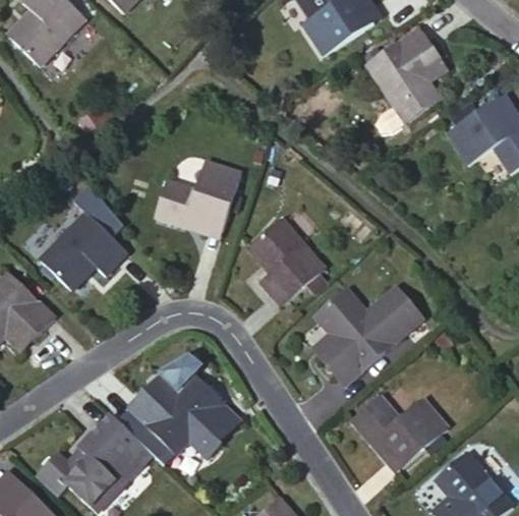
[(39,64),(84,16),(67,0),(20,0),(32,10),(8,35),(39,64)]
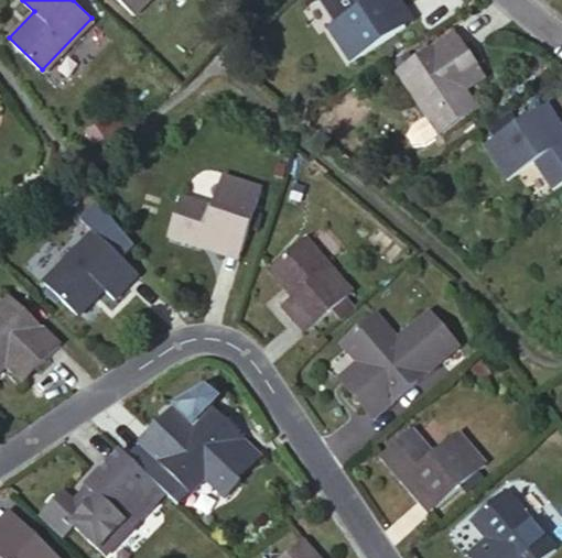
[(121,0),(133,11),(143,0),(121,0)]
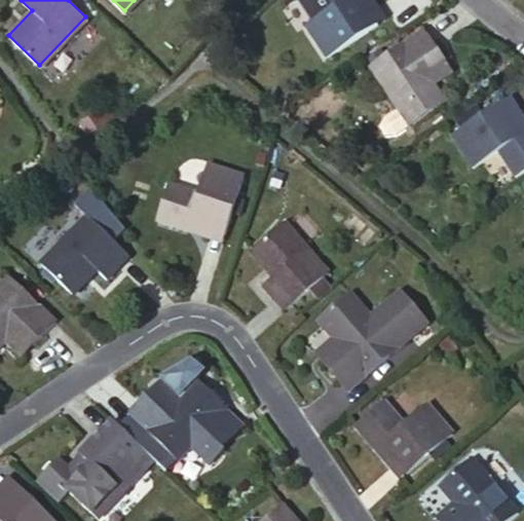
[(328,0),(331,4),(305,21),(328,53),(377,21),(363,0),(328,0)]
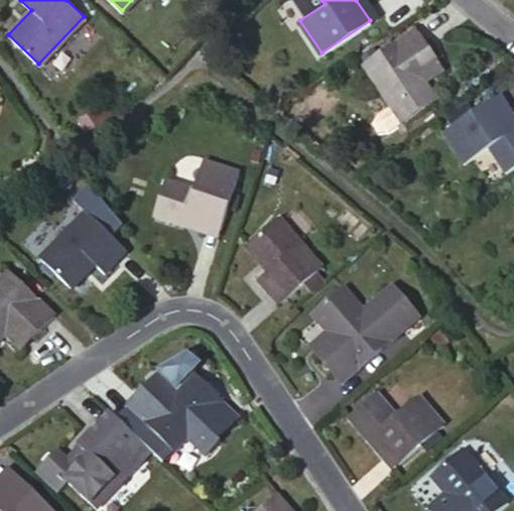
[(378,15),(367,0),(356,0),(370,20),(378,15)]
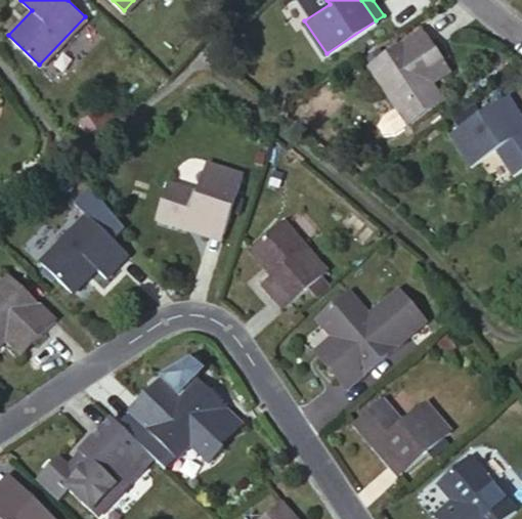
[(421,66),(440,53),(421,27),(367,61),(397,104),(408,121),(442,99),(431,82),(421,66)]
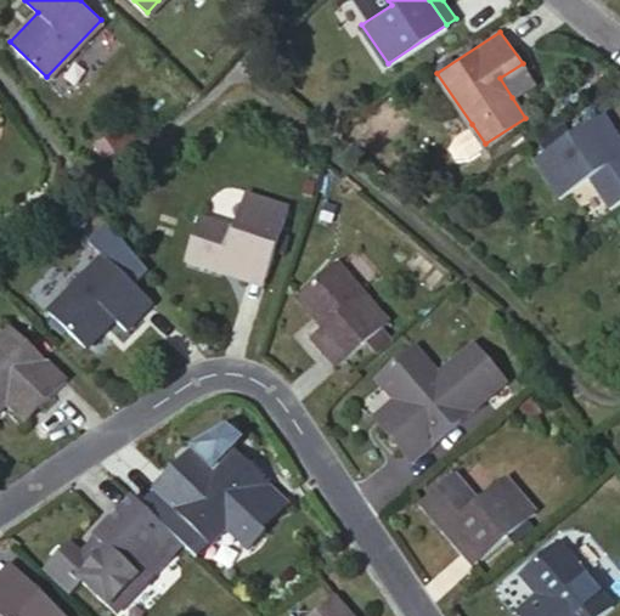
[(535,80),(523,63),(500,78),(512,97),(535,80)]
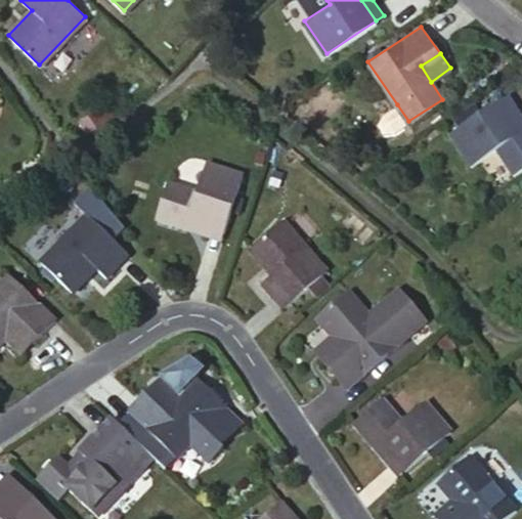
[(518,128),(521,126),(521,116),(508,93),(498,99),(518,128)]
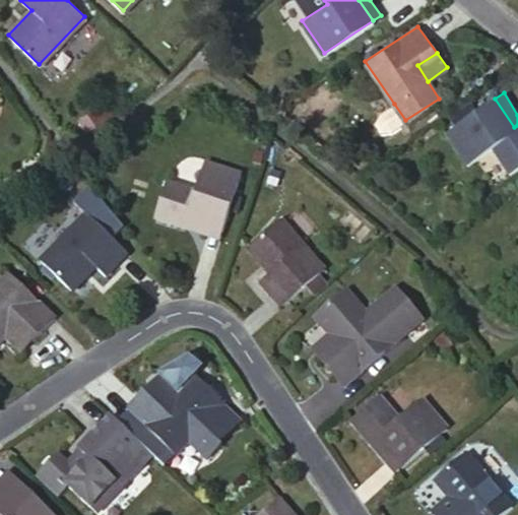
[(517,165),(517,125),(514,127),(495,99),(445,130),(466,163),(493,146),(509,171),(517,165)]
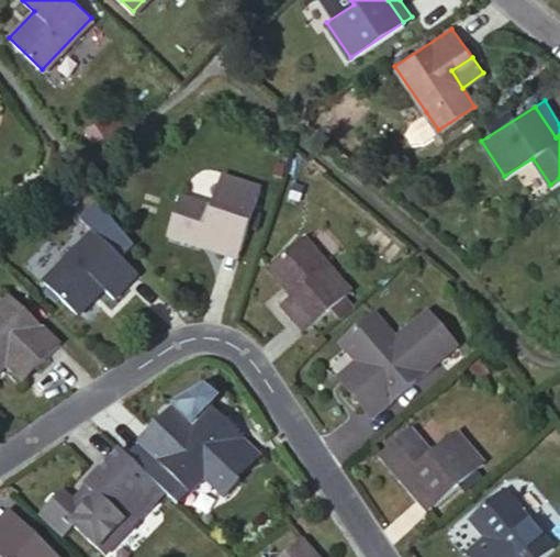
[(438,130),(426,112),(411,123),(409,130),(416,140),(426,141),(434,135),(434,133),(438,130)]
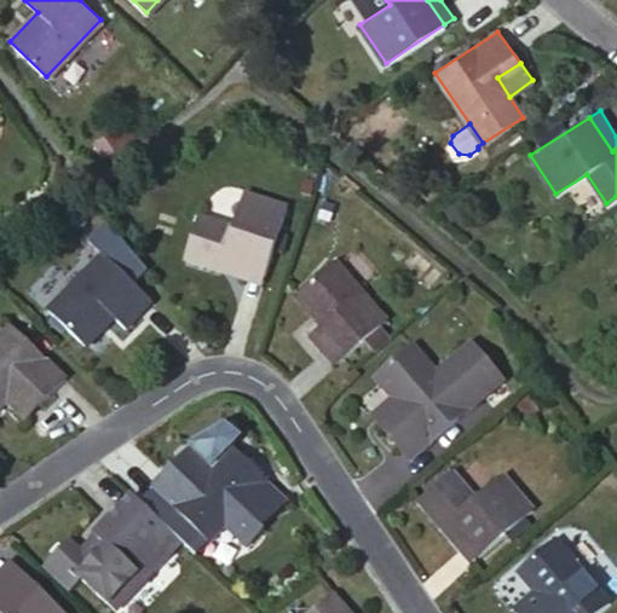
[(221,256),(264,270),(284,203),(242,190),(231,224),(196,213),(182,255),(218,266),(221,256)]
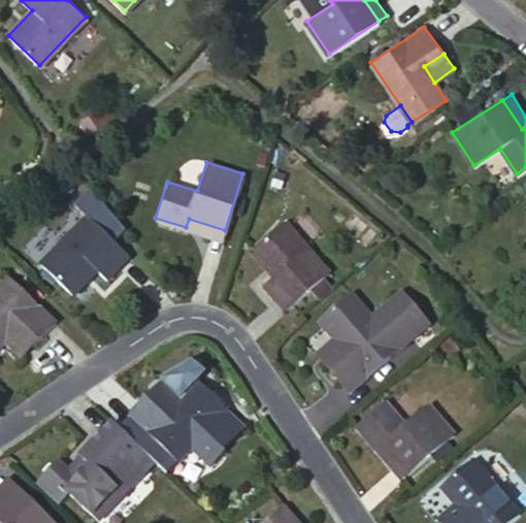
[(106,278),(129,254),(87,214),(40,261),(70,291),(94,266),(106,278)]
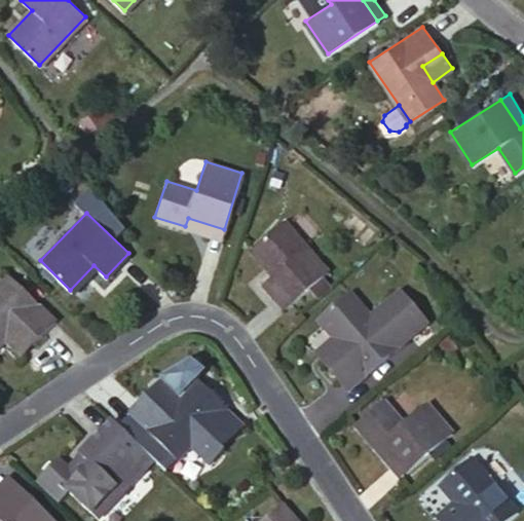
[(221,238),(224,229),(188,218),(185,226),(221,238)]
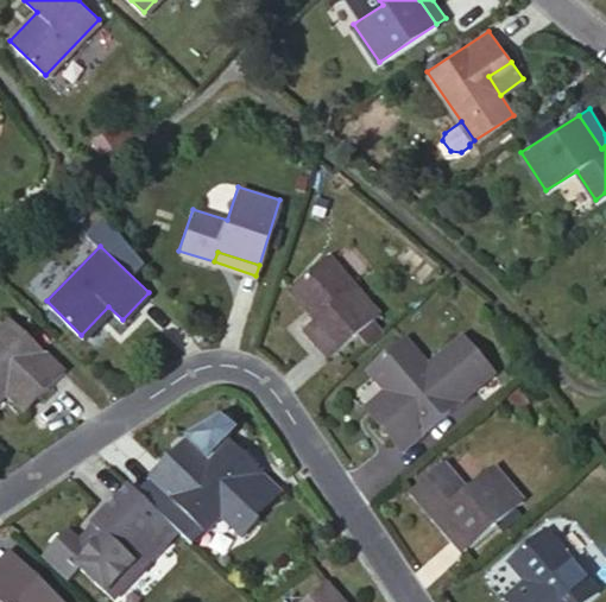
[(329,253),(291,284),(316,315),(303,327),(327,355),(358,330),(378,312),(329,253)]
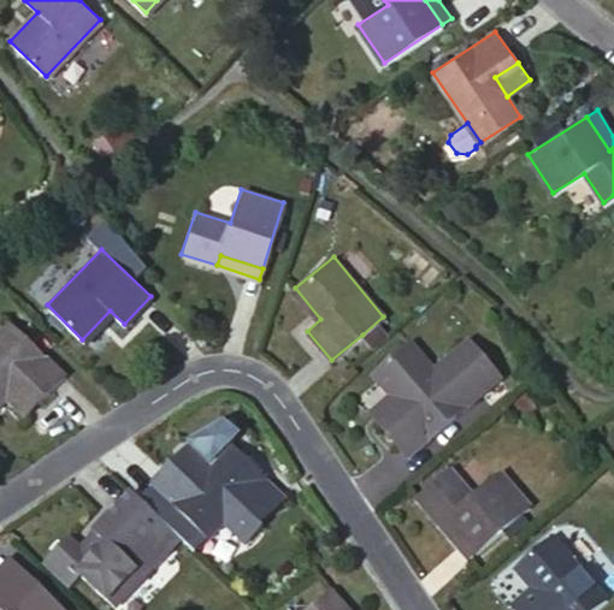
[(17,382),(39,401),(64,373),(10,320),(0,330),(0,400),(4,397),(17,382)]
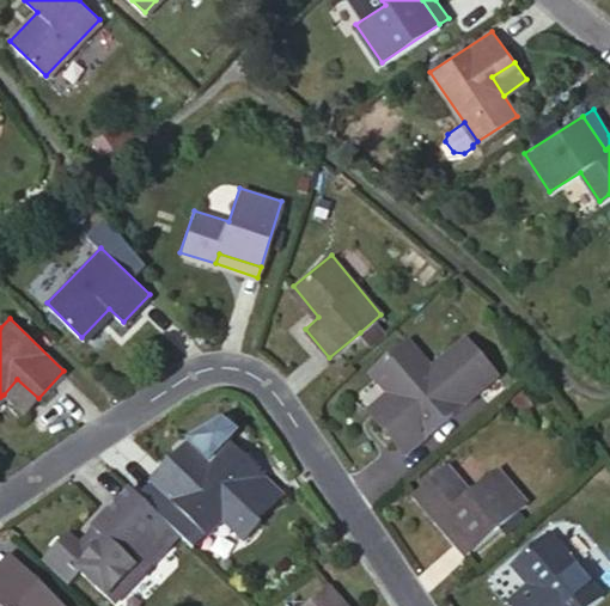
[(360,332),(370,344),(384,332),(373,320),(360,332)]
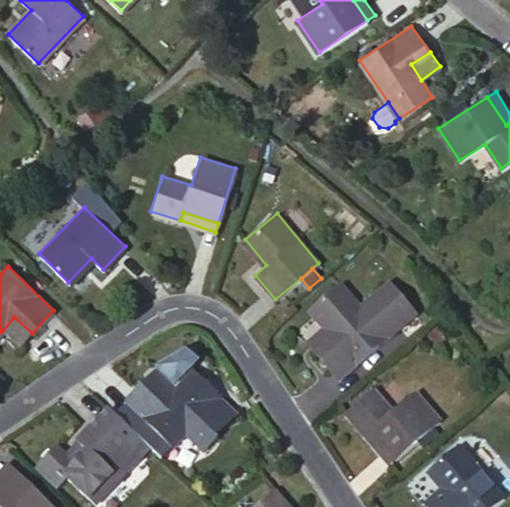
[(415,312),(389,281),(360,305),(341,283),(310,310),(323,324),(335,339),(317,354),(338,379),(415,312)]
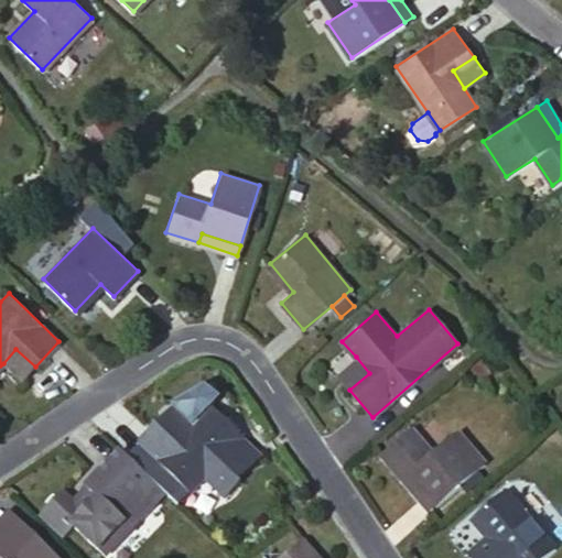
[(21,380),(35,367),(15,349),(3,363),(21,380)]
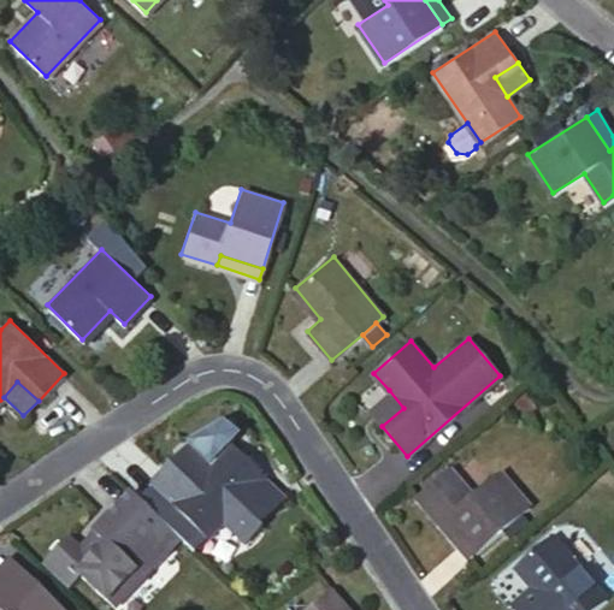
[(403,408),(389,390),(367,409),(382,426),(403,408)]
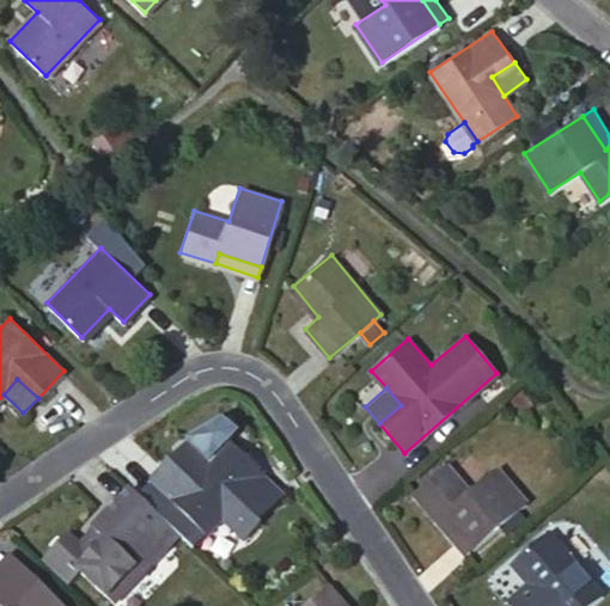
[(196,467),(211,453),(191,434),(177,450),(196,467)]
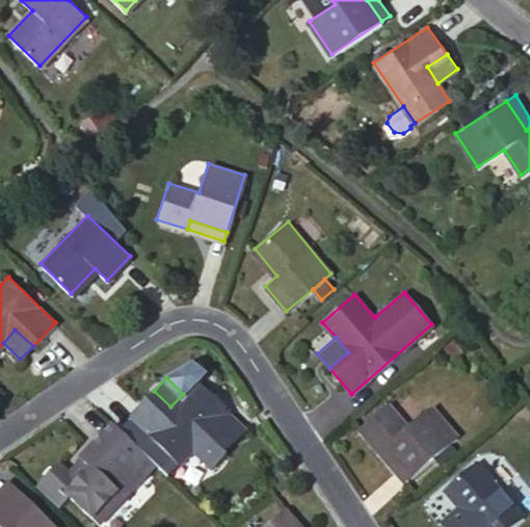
[(197,379),(183,394),(170,406),(154,391),(130,415),(178,460),(229,410),(197,379)]
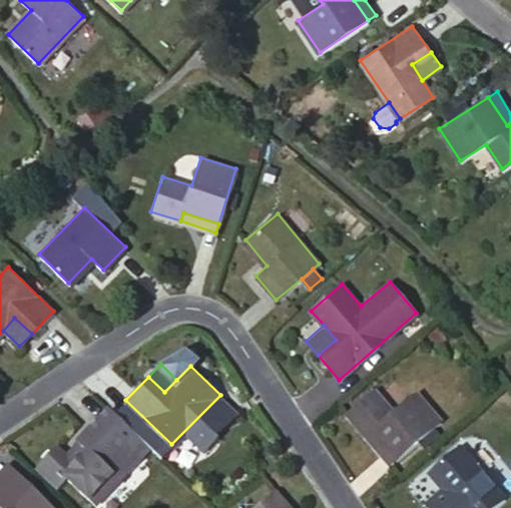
[(372,431),(397,459),(441,420),(416,391),(392,409),(373,388),(345,412),(365,437),(372,431)]
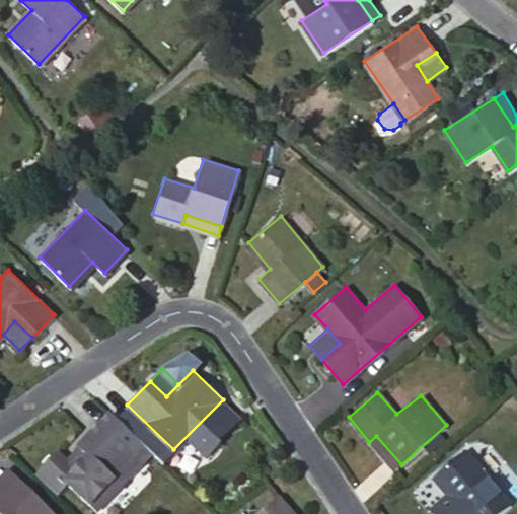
[(96,509),(142,460),(152,449),(112,411),(78,445),(88,456),(66,481),(96,509)]
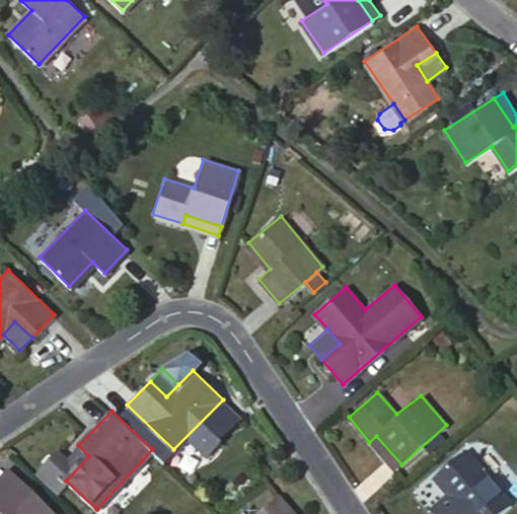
[(393,471),(401,464),(376,436),(369,442),(393,471)]
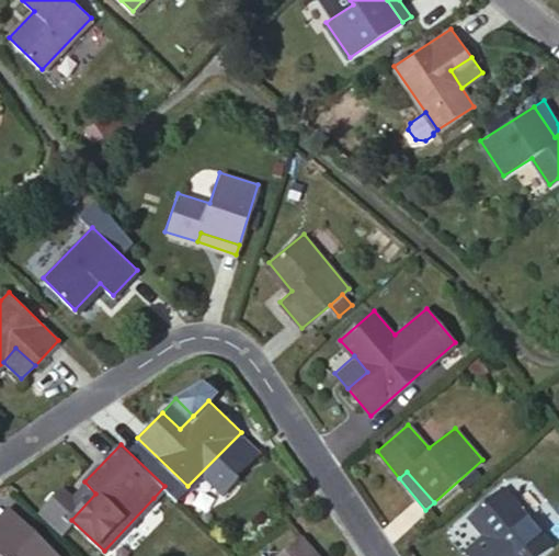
[(467,514),(480,531),(493,546),(481,555),(537,555),(551,545),(500,486),(467,514)]
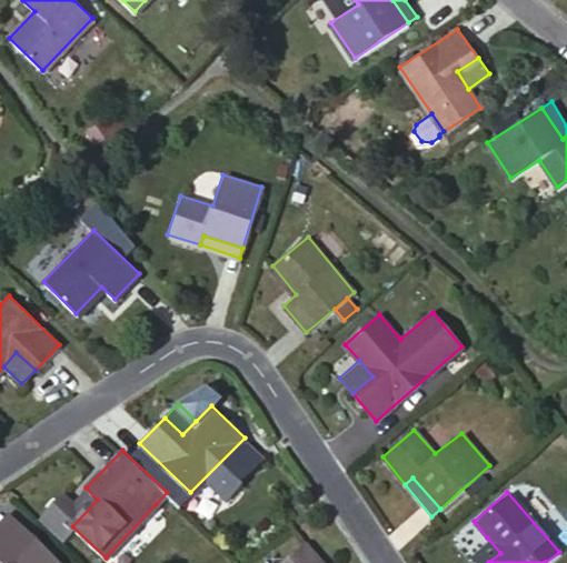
[(0,533),(16,516),(9,510),(0,519),(0,533)]
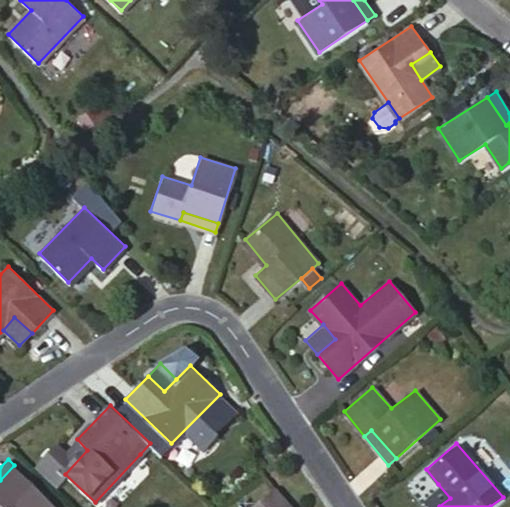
[(56,506),(58,506),(14,465),(0,480),(0,506),(56,506)]
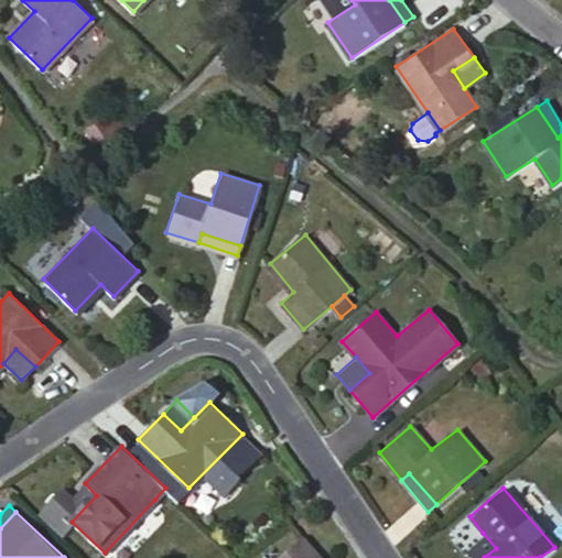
[(484,557),(496,548),(483,533),(465,549),(472,557),(484,557)]
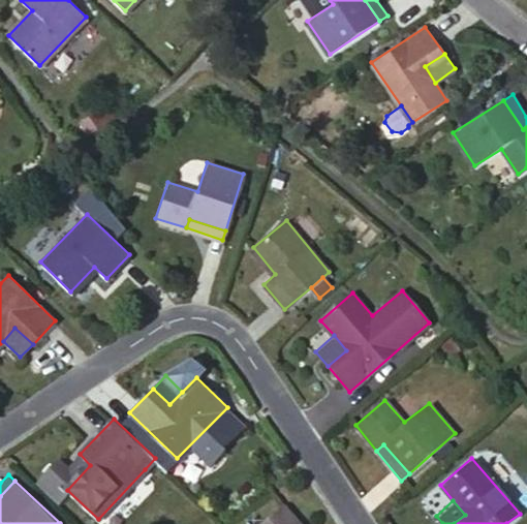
[(301,523),(284,504),(259,523),(301,523)]
